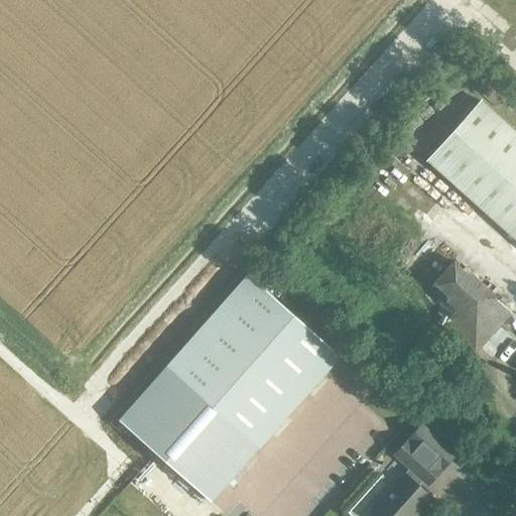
[(515,238),(515,130),(482,100),(428,161),(515,238)]
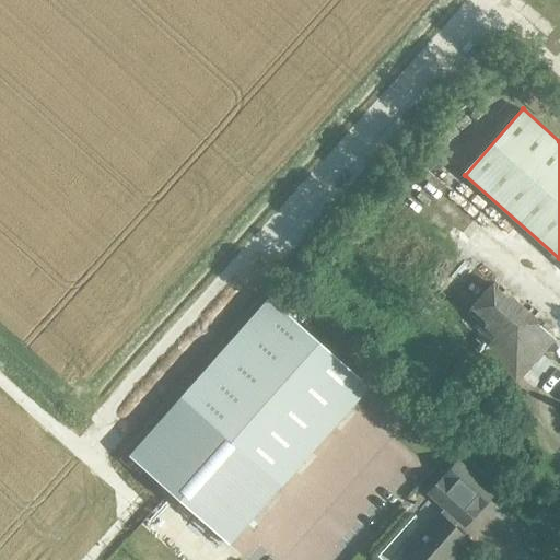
[(478,269),(439,313),(516,383),(557,339),(538,323),(492,282),(478,269)]
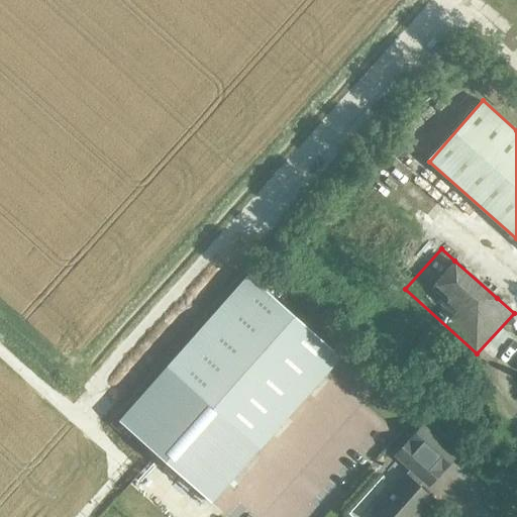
[(168,367),(119,420),(211,503),(260,448),(341,356),(249,275),(168,367)]
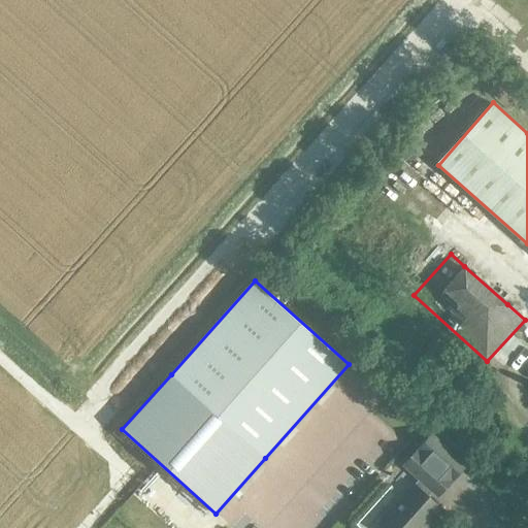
[(440,394),(463,369),(448,355),(425,378),(440,394)]
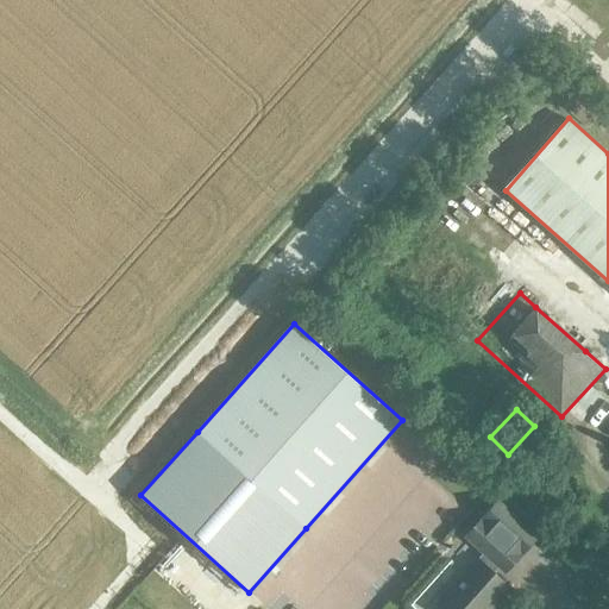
[(484,553),(438,604),(443,608),(491,608),(496,604),(497,607),(512,590),(493,572),(496,570),(502,575),(537,537),(497,501),(466,537),(484,553)]
